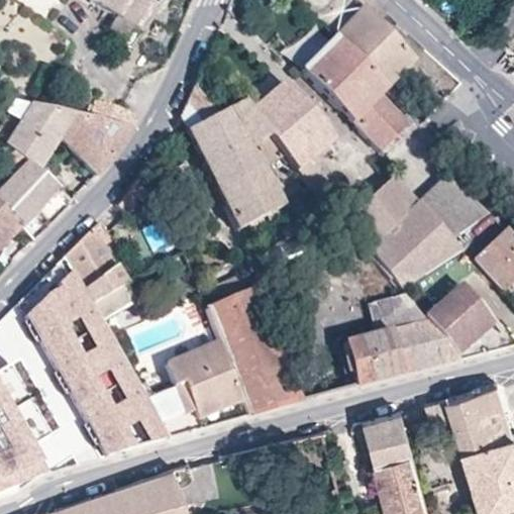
[(94,0),(141,27),(158,0),(94,0)]
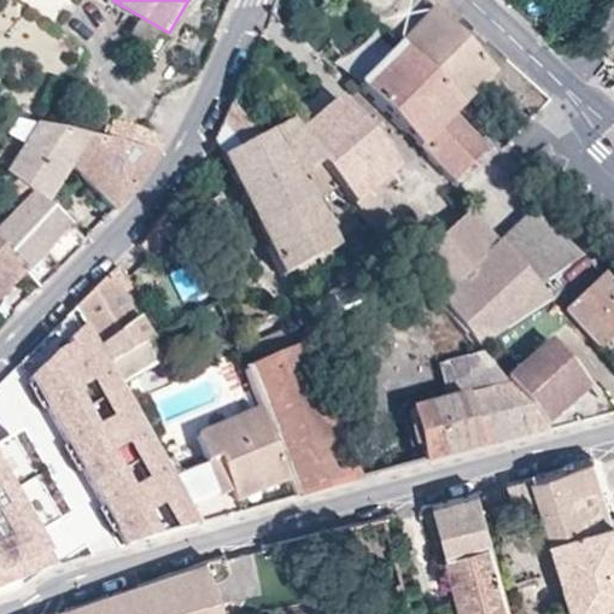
[(431,0),(437,5),(452,21),(462,11),(450,0),(431,0)]
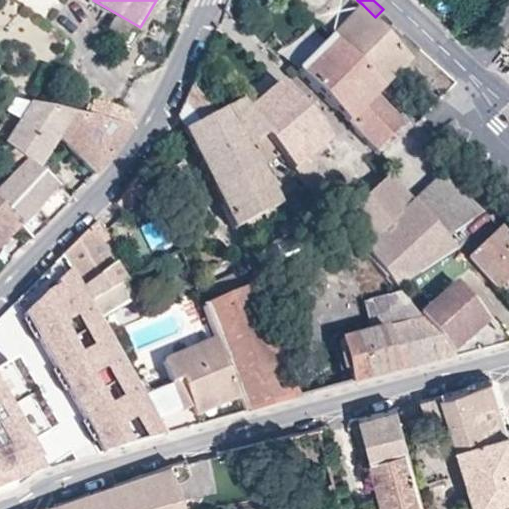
[(375,17),(362,4),(332,34),(382,84),(412,55),(375,17)]
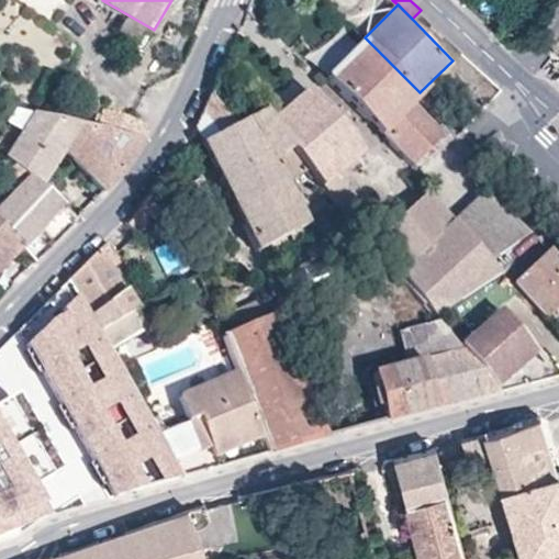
[(420,92),(365,37),(364,38),(328,75),(414,163),(443,134),(411,101),(420,92)]
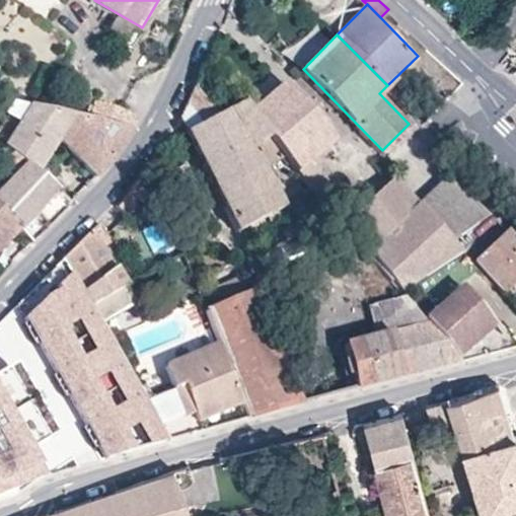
[(273,136),(252,112),(208,60),(181,117),(240,229),(284,207),(264,167),(259,159),(251,146),(266,139),(273,136)]
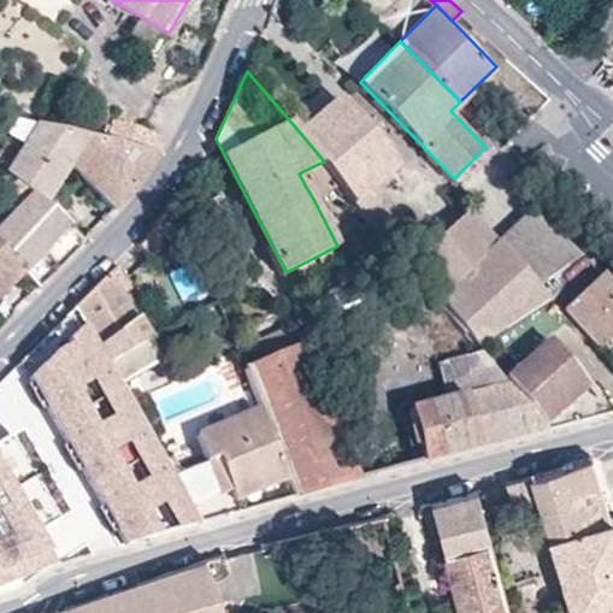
[(400,164),(342,96),(300,133),(324,161),(343,184),(357,201),(372,189),(400,164)]
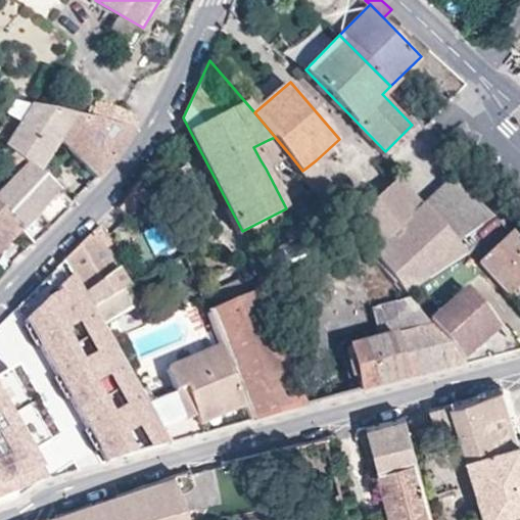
[(19,128),(33,105),(15,100),(4,119),(19,128)]
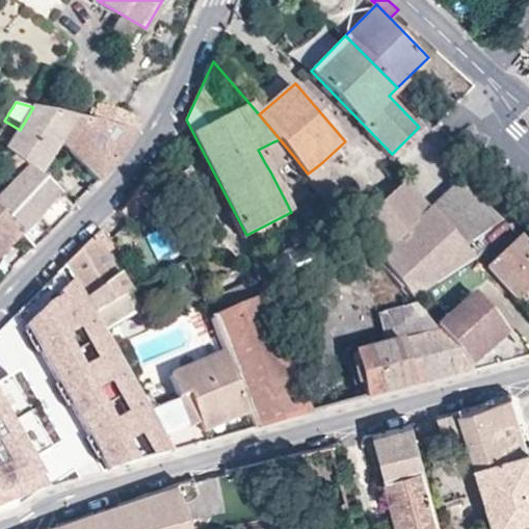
[(141,124),(139,116),(124,108),(100,102),(93,123),(135,133),(141,124)]
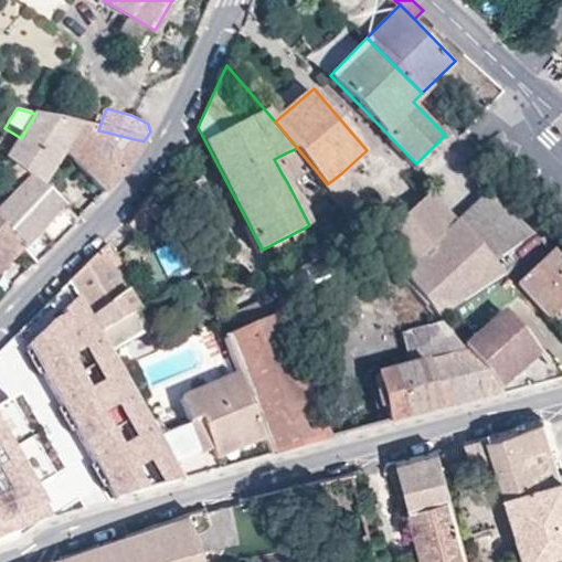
[(98,130),(35,114),(21,138),(8,158),(16,165),(18,166),(30,177),(41,186),(64,150),(106,192),(120,178),(144,141),(98,130)]
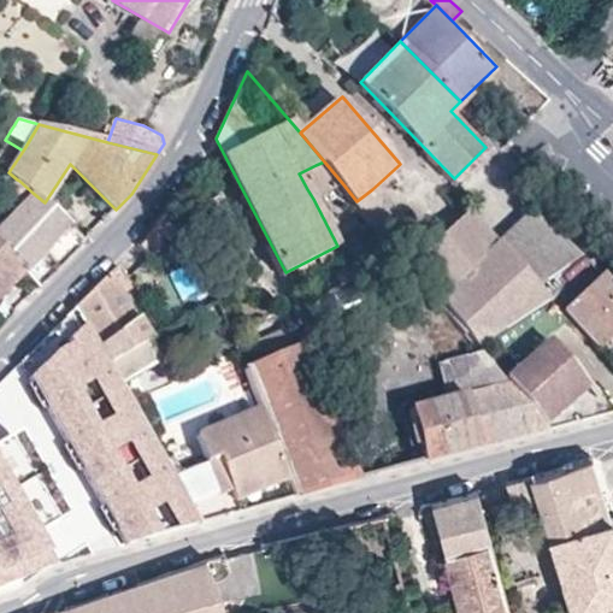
[(343,184),(324,161),(316,165),(324,181),(307,189),(313,199),(343,184)]
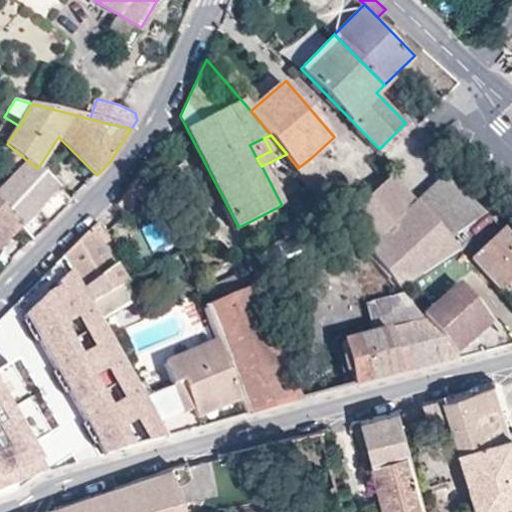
[(271,151),(264,138),(249,145),(257,158),(271,151)]
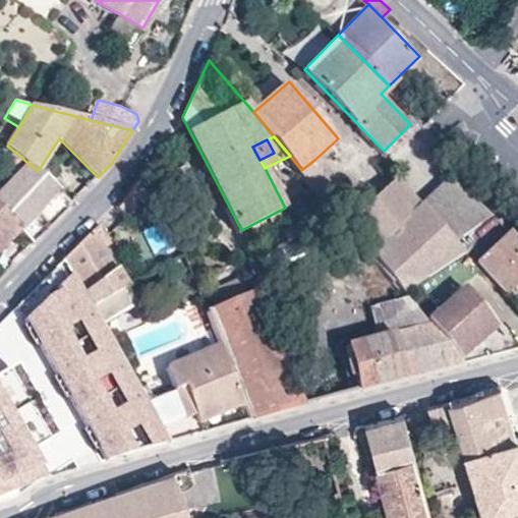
[(0,159),(4,163),(14,152),(7,146),(3,149),(0,152),(0,159)]
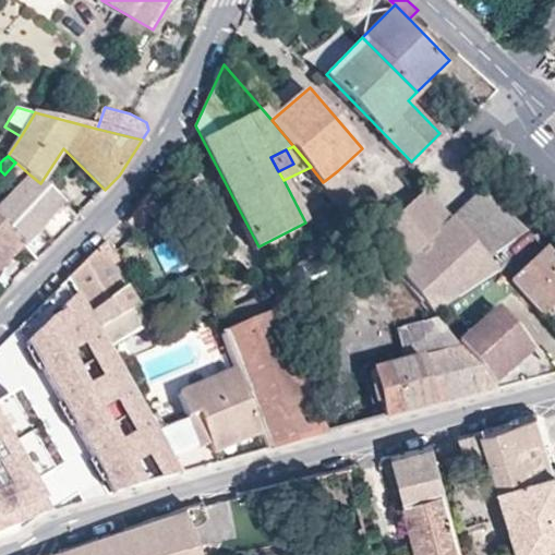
[(14,190),(29,175),(17,164),(15,163),(4,175),(1,178),(14,190)]
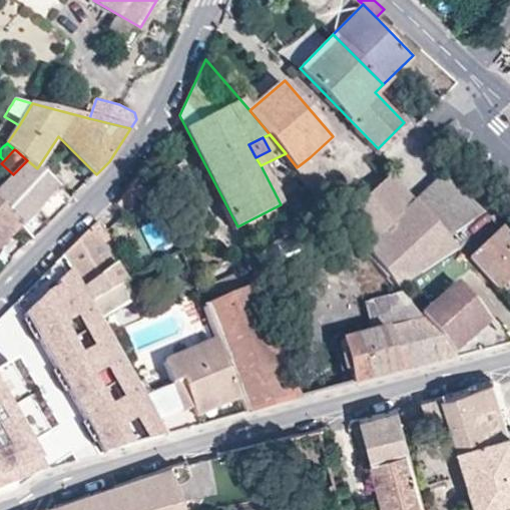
[(334,184),(310,157),(297,167),(320,196),(334,184)]
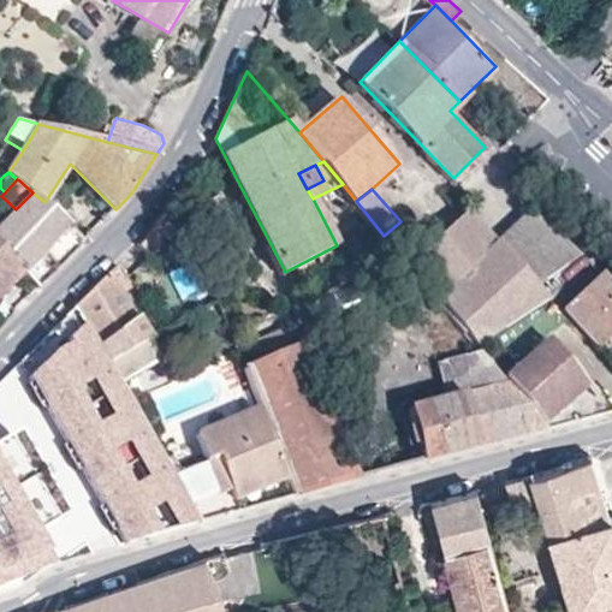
[(84,241),(45,202),(33,192),(16,209),(0,225),(0,242),(27,269),(42,285),(84,241)]
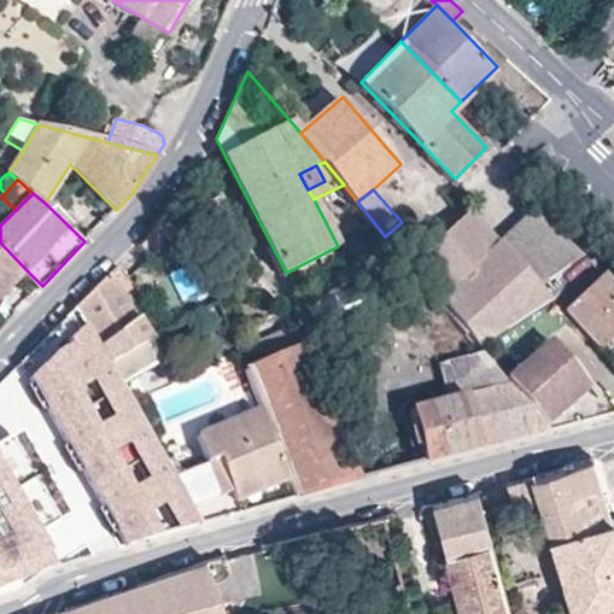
[(580,253),(533,205),(500,239),(541,282),(580,253)]
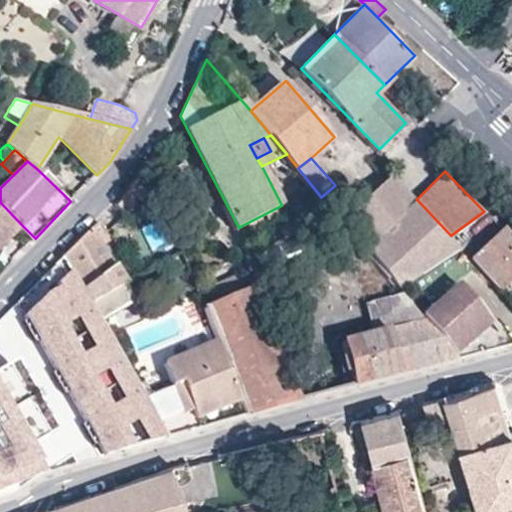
[(367,245),(416,199),(415,198),(391,173),(343,217),(367,245)]
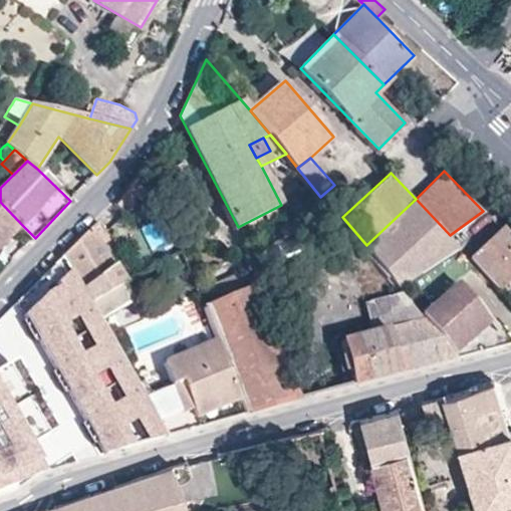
[(130,213),(151,187),(140,178),(118,203),(130,213)]
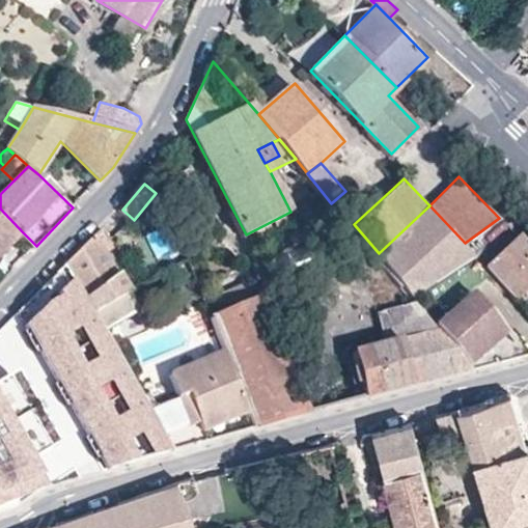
[(414,293),(475,254),(465,243),(429,205),(379,253),(414,293)]
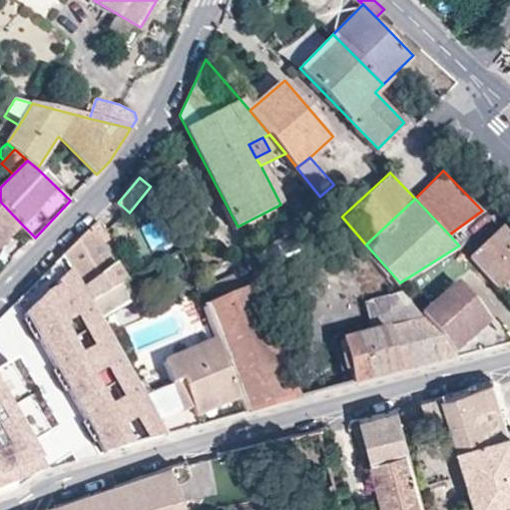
[(0,201),(0,245),(22,224),(0,201)]
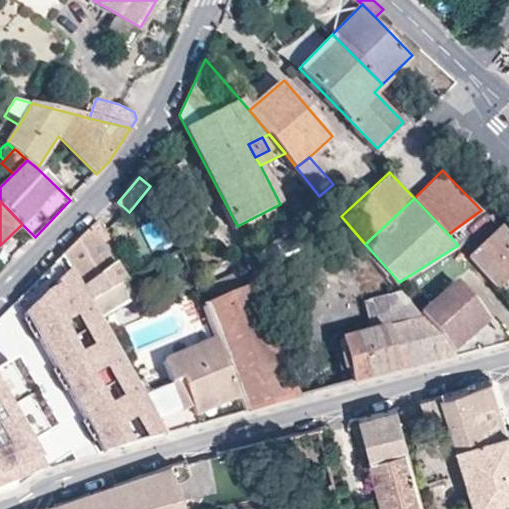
[(111,235),(101,218),(92,224),(102,240),(111,235)]
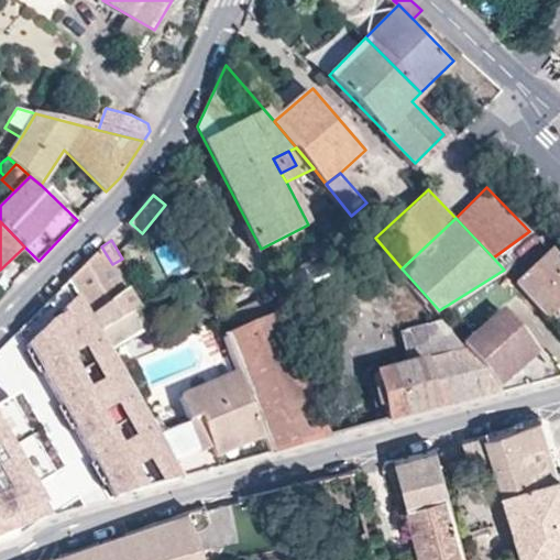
[(101,246),(100,244),(69,276),(78,291),(101,327),(138,305),(112,264),(101,246)]
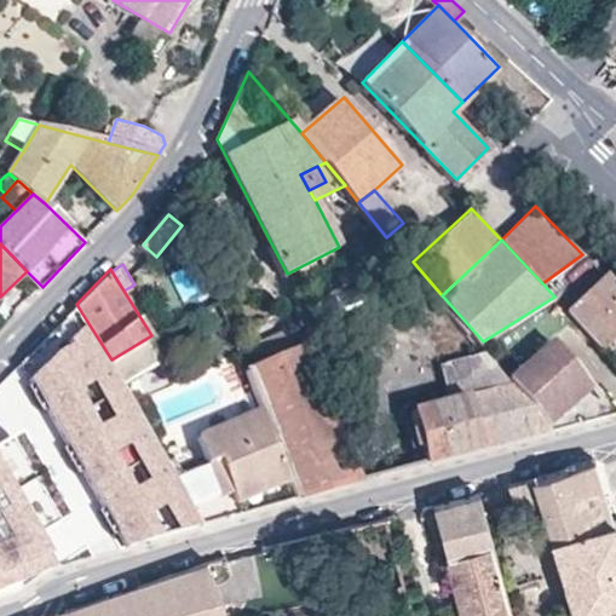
[(615,280),(608,271),(570,308),(603,343),(615,330),(615,280)]
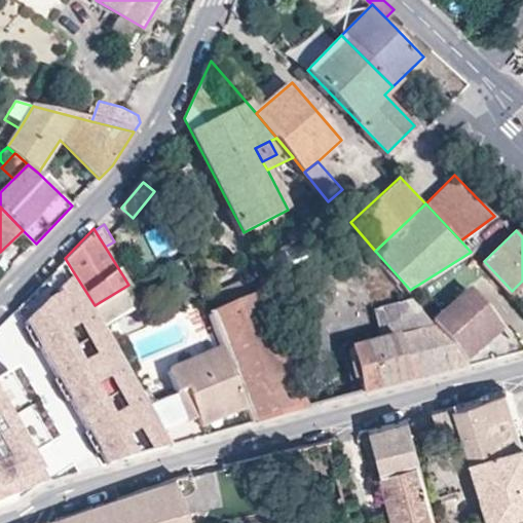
[(176,261),(173,255),(163,260),(166,266),(176,261)]
